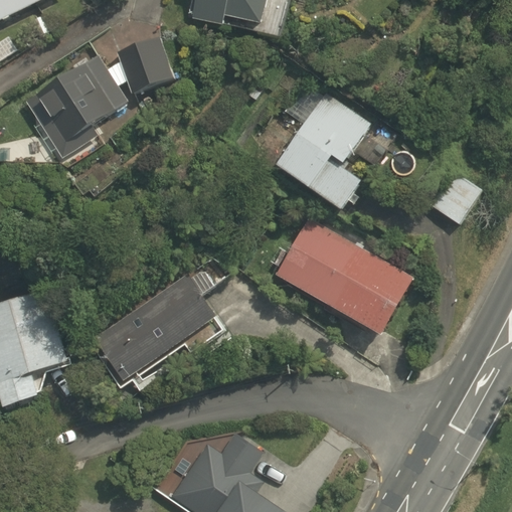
[(0,19),(38,0),(0,0),(0,19)]
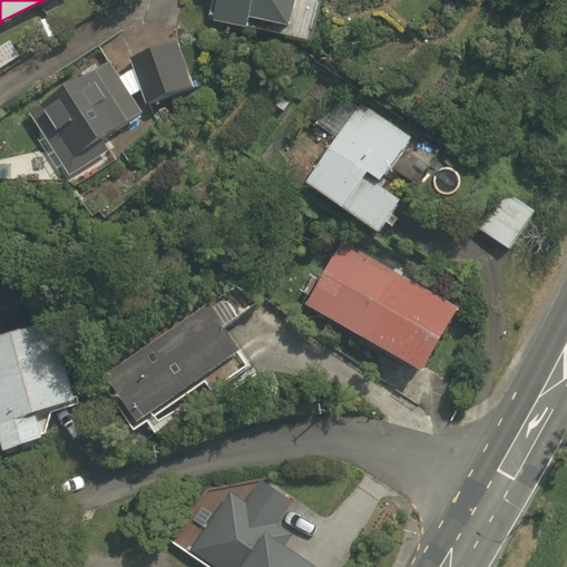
[(213,0),(209,21),(246,29),(248,20),(289,29),(289,27),(294,0),(213,0)]
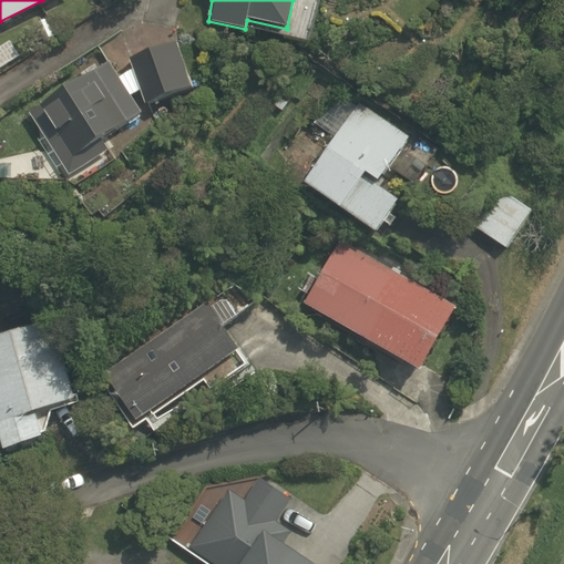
[(130,57),(146,103),(193,86),(176,40),(130,57)]
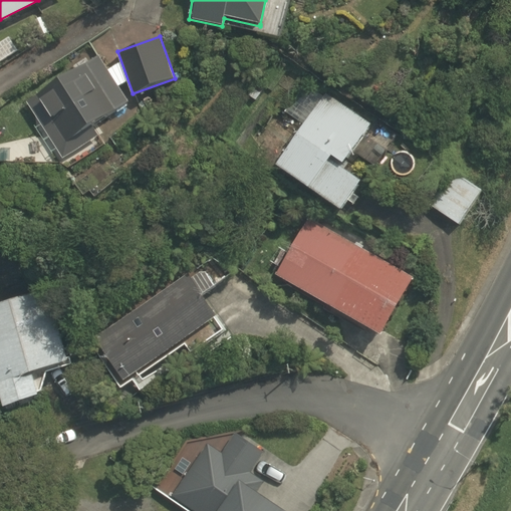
[(0,61),(16,51),(10,41),(0,46),(0,61)]
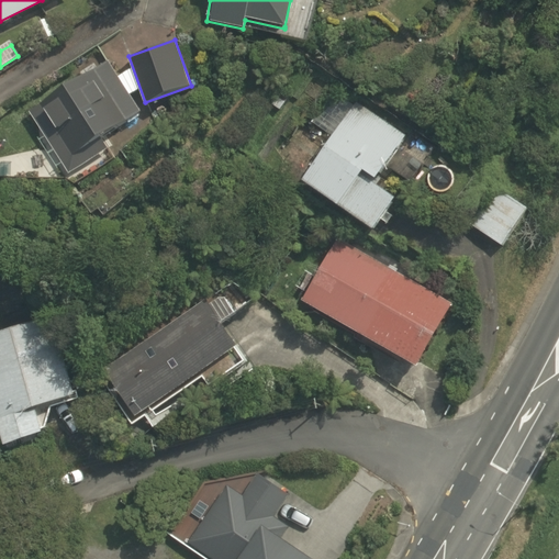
[(28,110),(73,183),(115,157),(102,136),(141,113),(109,60),(28,110)]
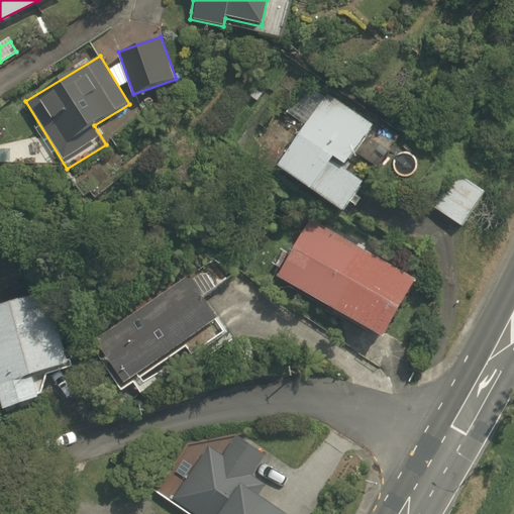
[(275,165),(344,212),(366,181),(343,166),(373,122),(291,66),(267,101),(302,125),(275,165)]
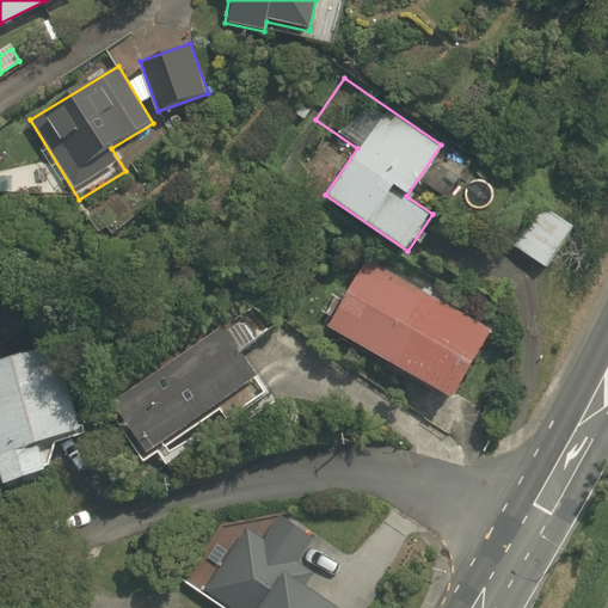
[(503,239),(544,265),(570,226),(528,200),(503,239)]
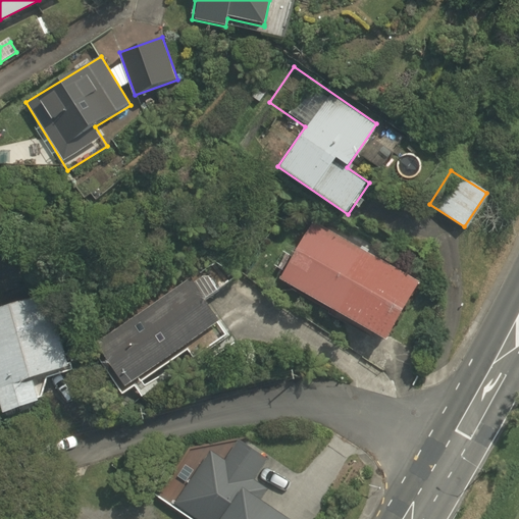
[(279,279),(387,341),(420,282),(312,221),(279,279)]
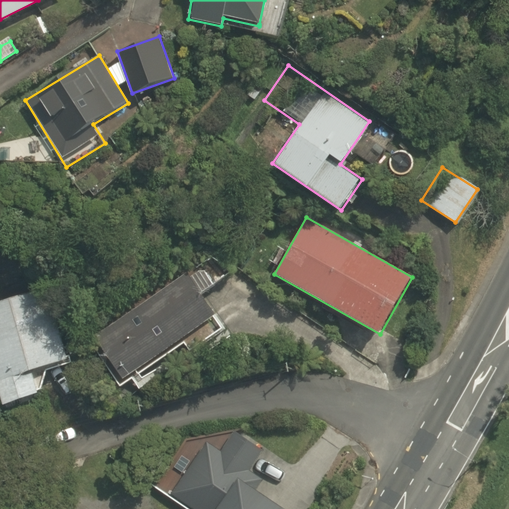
[(185,267),(202,292),(231,273),(203,252),(185,267)]
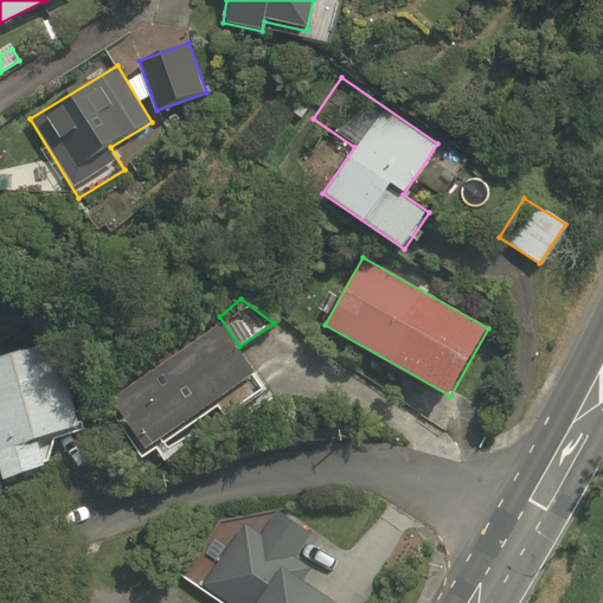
[(110,396),(147,450),(257,374),(220,321),(110,396)]
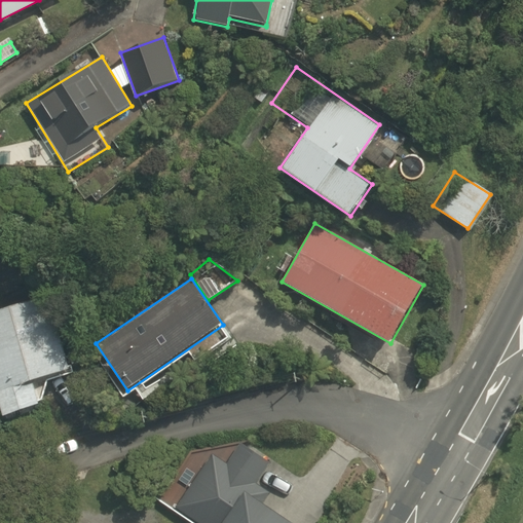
[(0,410),(2,417),(42,406),(35,382),(72,371),(49,296),(0,310),(0,410)]
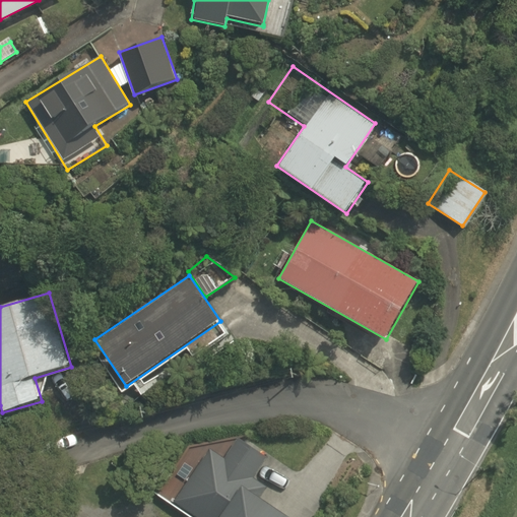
[(266,486),(227,465),(212,493),(252,513),(266,486)]
